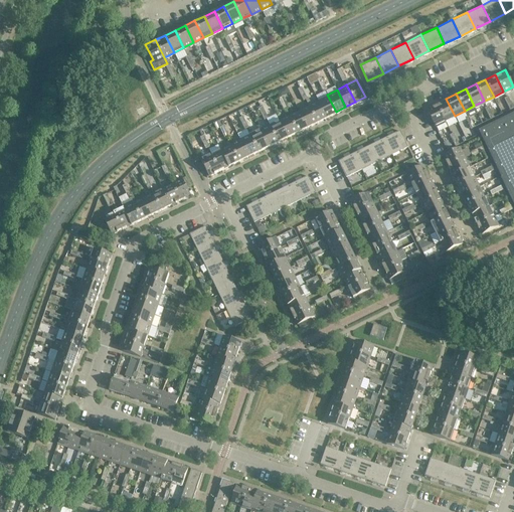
[(336,112),(327,95),(317,99),(326,117),(336,112)]
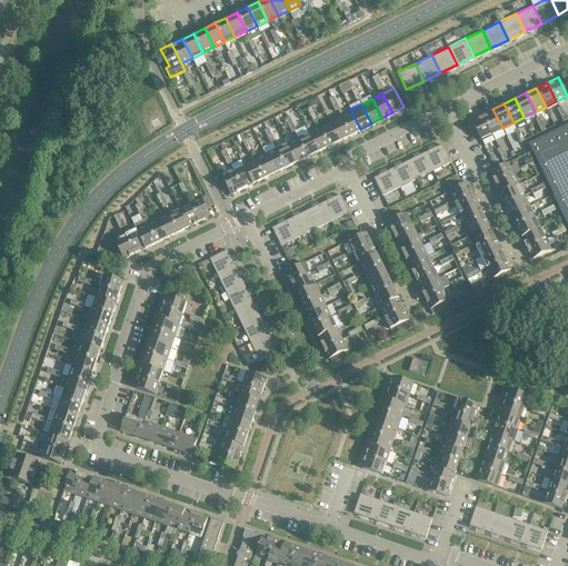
[(360,129),(350,109),(340,115),(349,133),(360,129)]
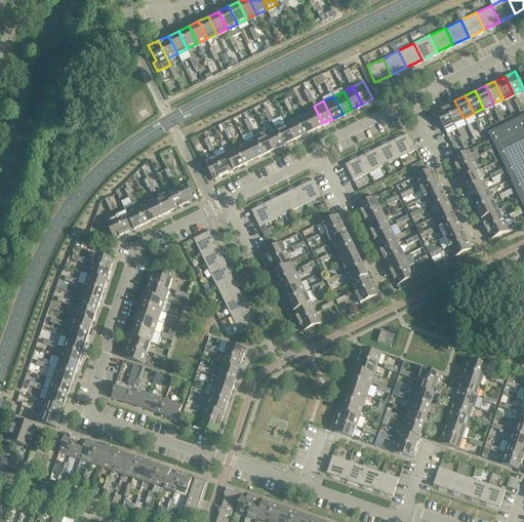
[(464,118),(454,101),(445,105),(453,122),(464,118)]
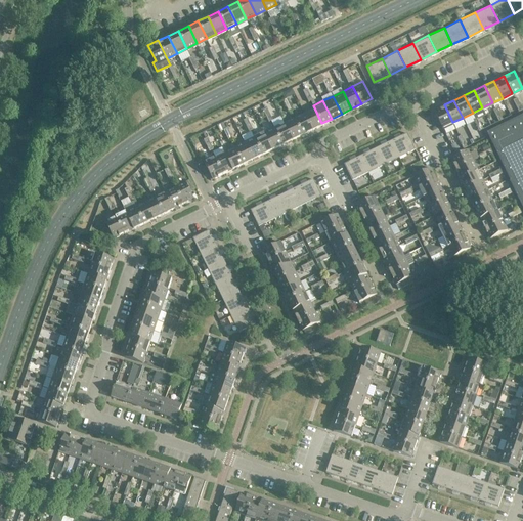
[(452,122),(444,104),(434,110),(442,127),(452,122)]
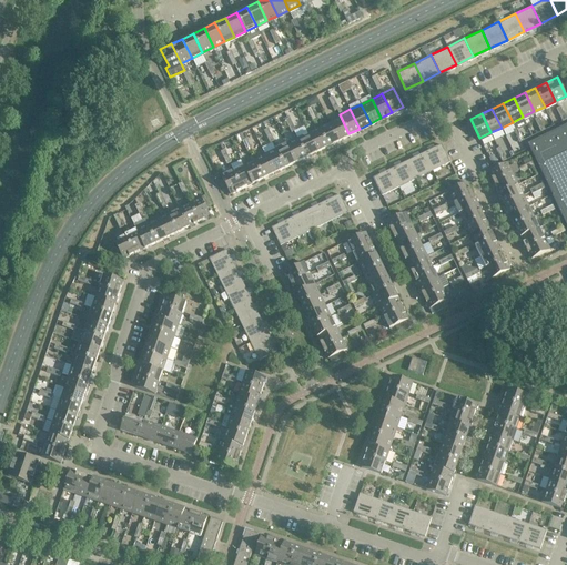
[(348,133),(340,114),(328,120),(337,139),(348,133)]
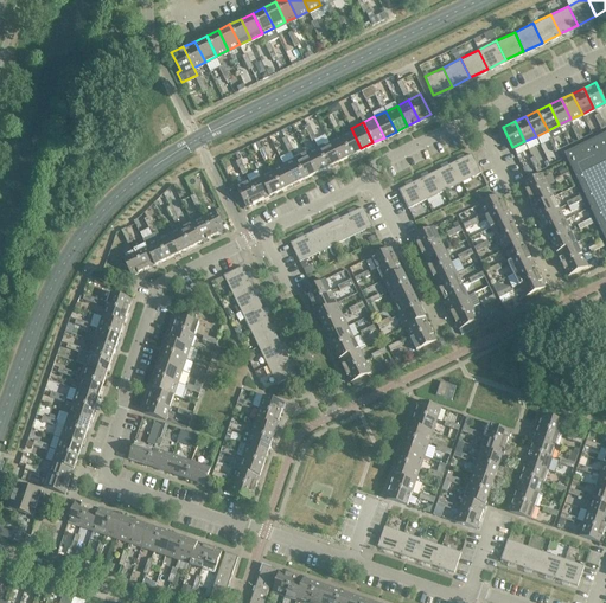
[(361,148),(351,128),(339,134),(350,154),(361,148)]
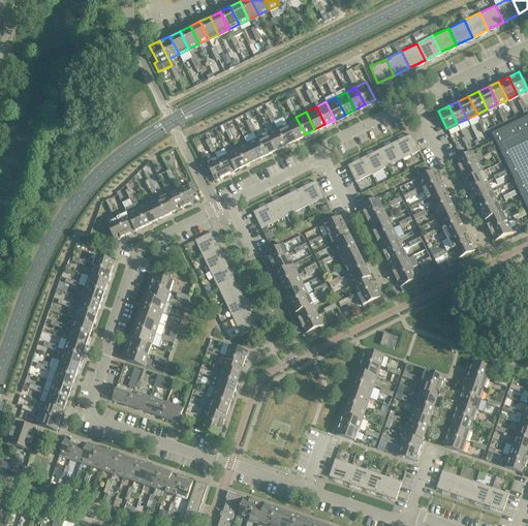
[(527,113),(527,114),(491,131),(515,180),(514,180),(527,210),(527,113)]
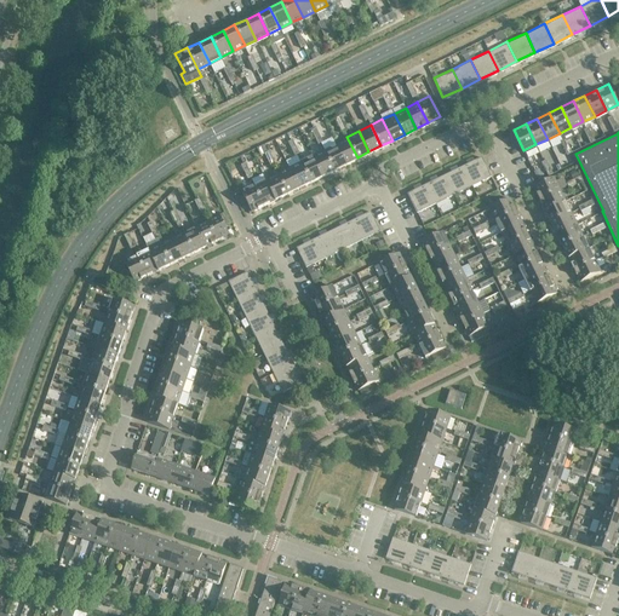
[(357,157),(347,137),(334,142),(345,163),(357,157)]
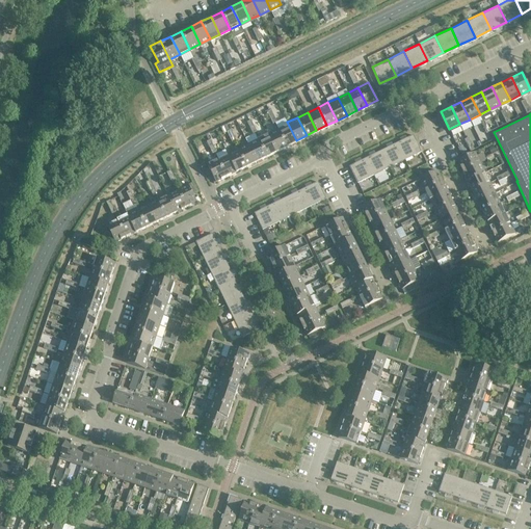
[(296,140),(287,122),(277,127),(286,144),(296,140)]
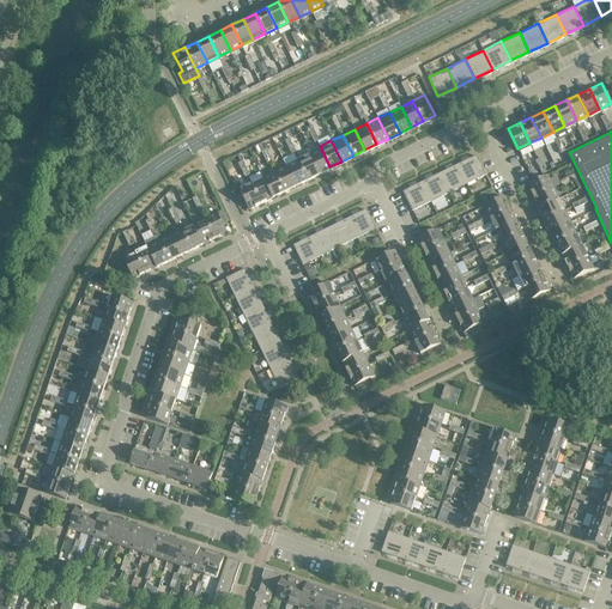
[(329,166),(320,146),(308,152),(317,172),(329,166)]
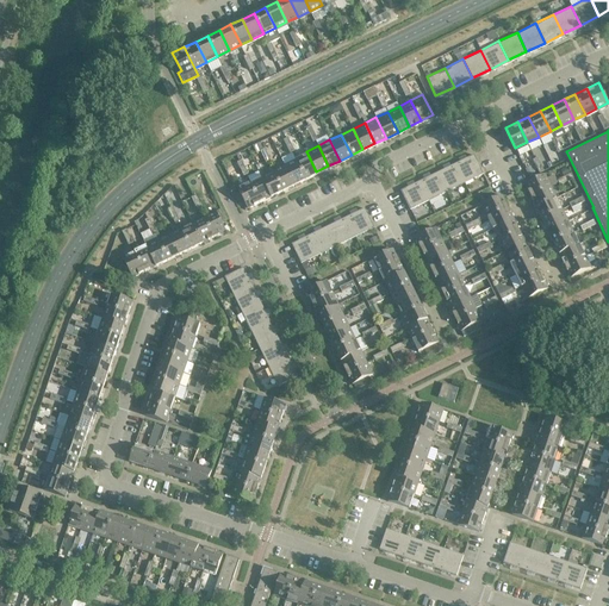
[(316,172),(306,151),(294,157),(305,177),(316,172)]
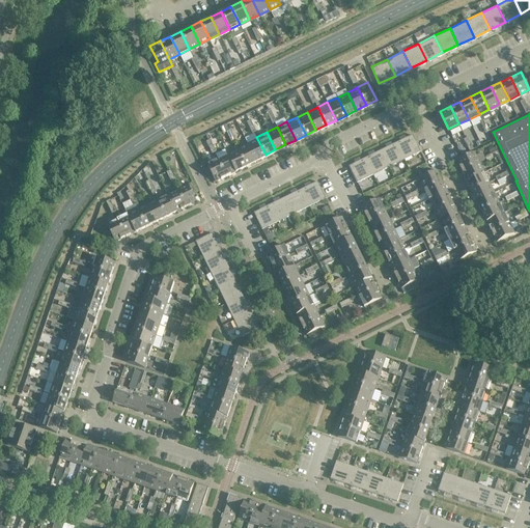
[(419,149),(412,133),(395,140),(403,158),(419,149)]
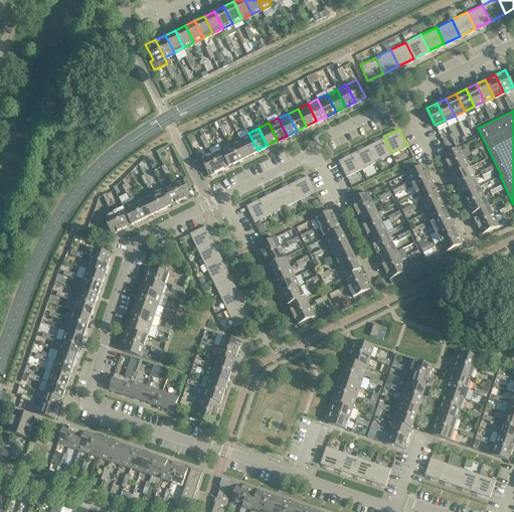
[(258,150),(248,133),(239,138),(247,155),(258,150)]
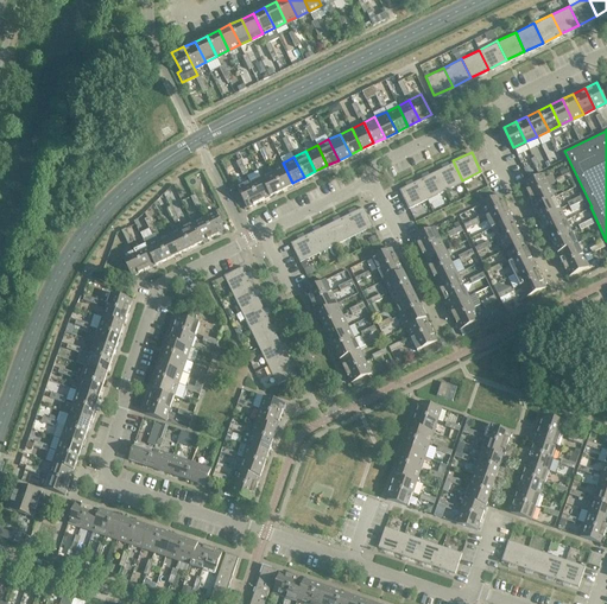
[(462,180),(453,160),(435,170),(444,189),(462,180)]
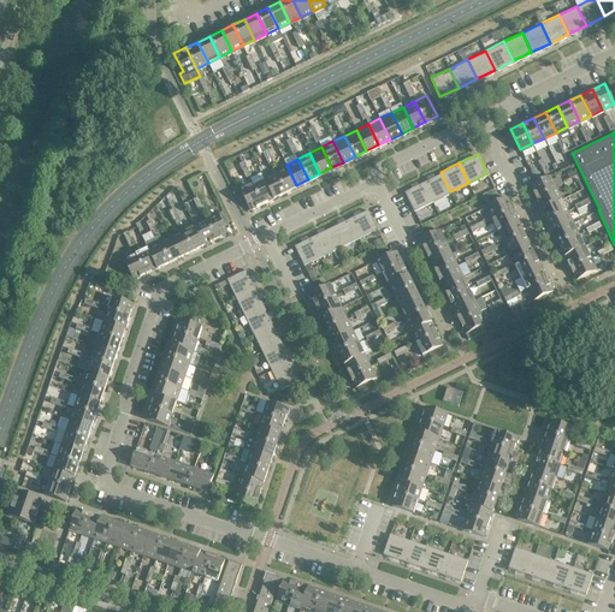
[(296,185),(287,165),(275,170),(284,190),(296,185)]
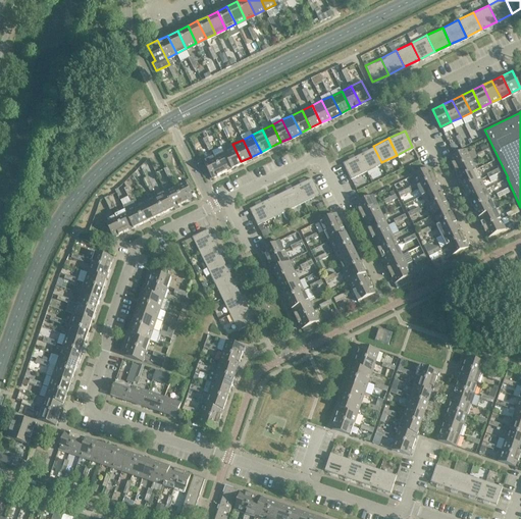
[(241,161),(232,144),(222,149),(231,166),(241,161)]
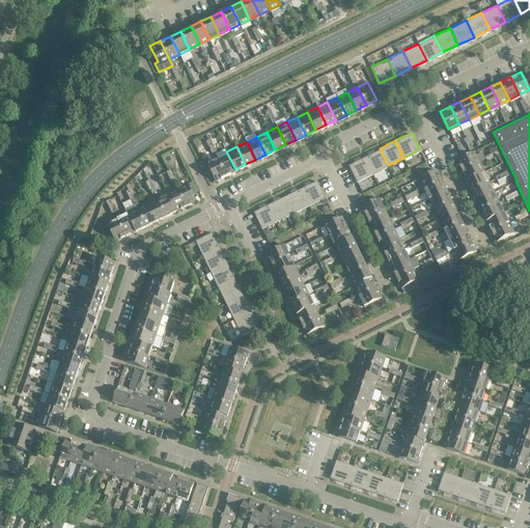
[(388,165),(380,148),(364,156),(372,172),(388,165)]
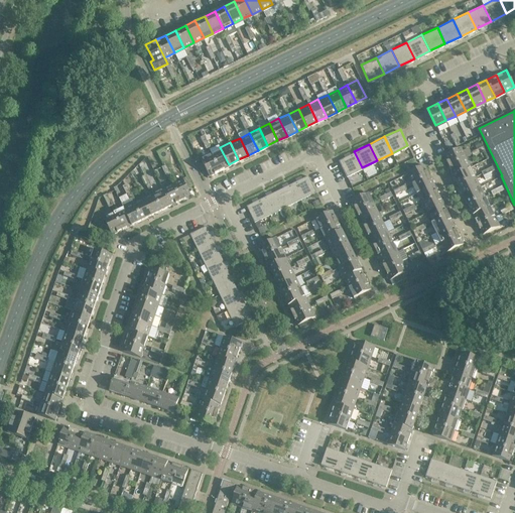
[(462,149),(460,145),(442,154),(447,164),(465,155),(471,152),(468,146),(462,149)]
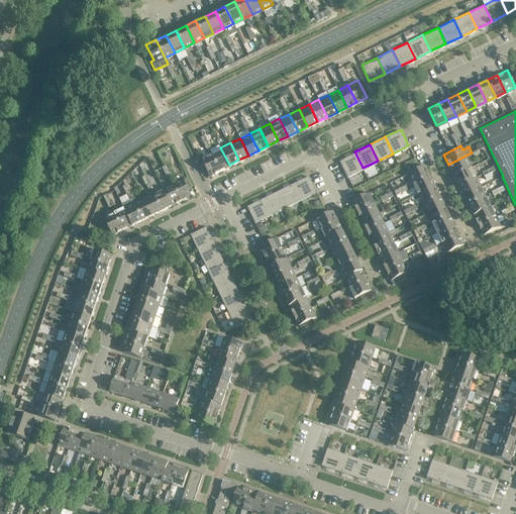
[(229,165),(220,147),(211,152),(219,170),(229,165)]
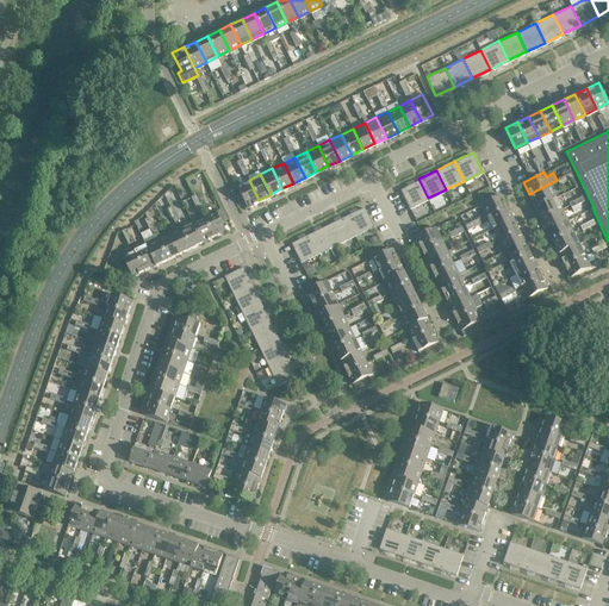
[(428,198),(418,179),(399,188),(409,207),(428,198)]
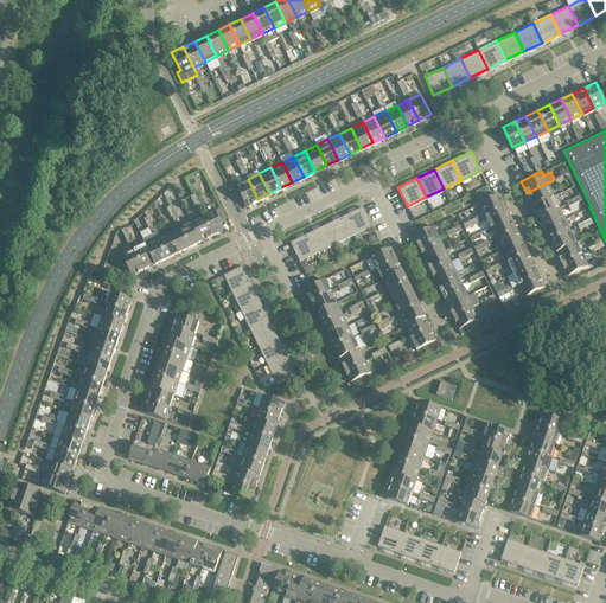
[(257,199),(248,179),(235,185),(246,205),(257,199)]
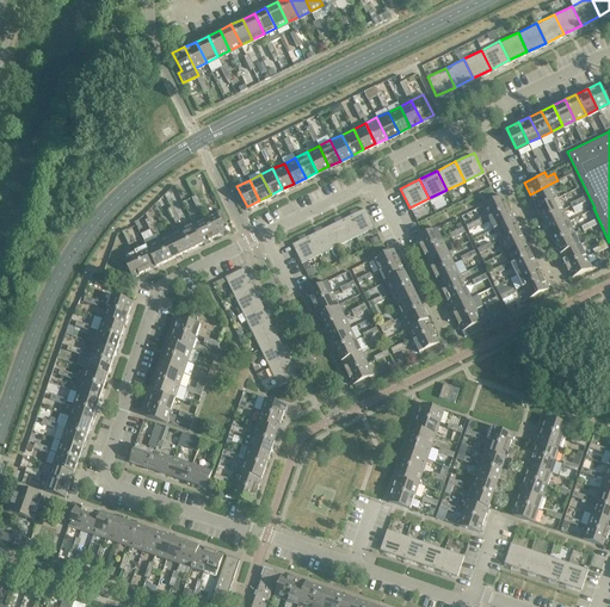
[(556,196),(550,184),(530,194),(536,205),(556,196)]
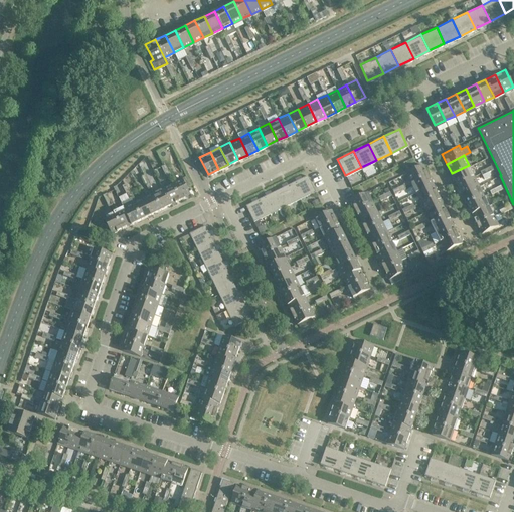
[(427,173),(422,163),(405,171),(410,181),(427,173)]
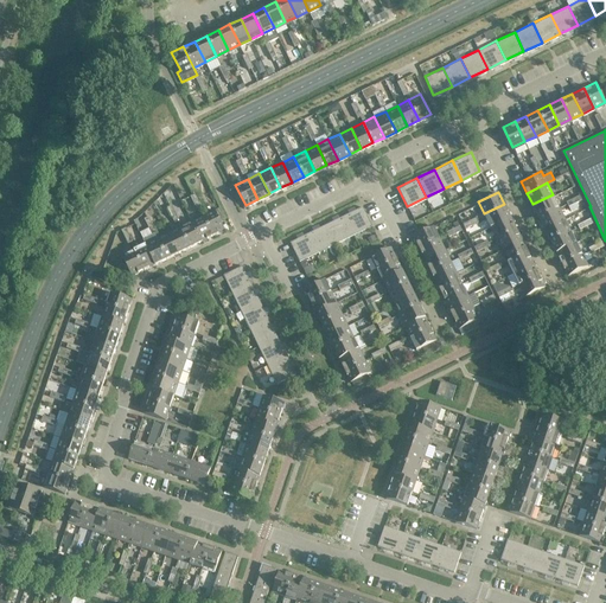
[(559,206),(553,194),(533,204),(538,216),(559,206)]
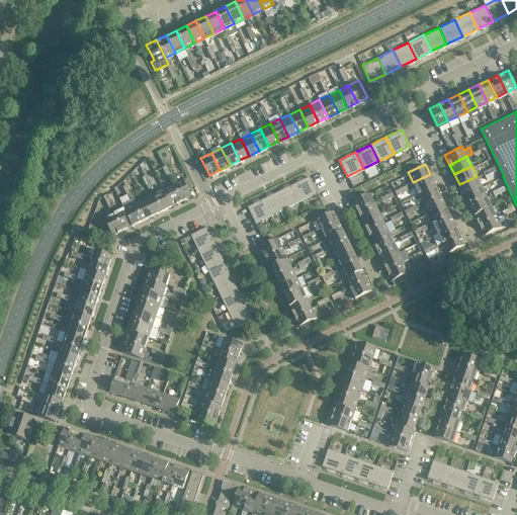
[(435,184),(430,174),(413,182),(418,192),(435,184)]
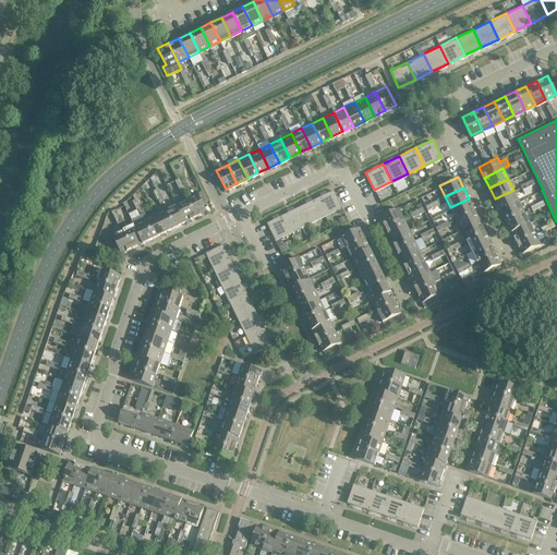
[(341,206),(333,189),(315,196),(324,214),(341,206)]
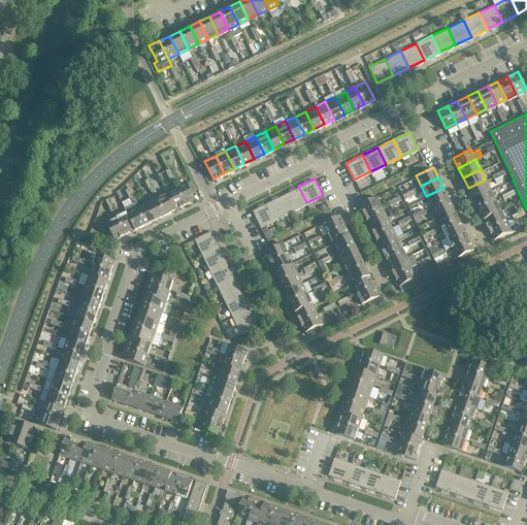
[(491,189),(486,179),(468,188),(472,198),(491,189)]
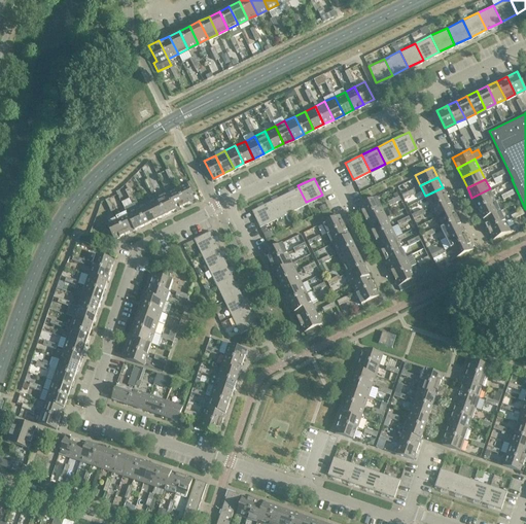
[(185,180),(175,185),(183,203),(195,199),(185,180)]
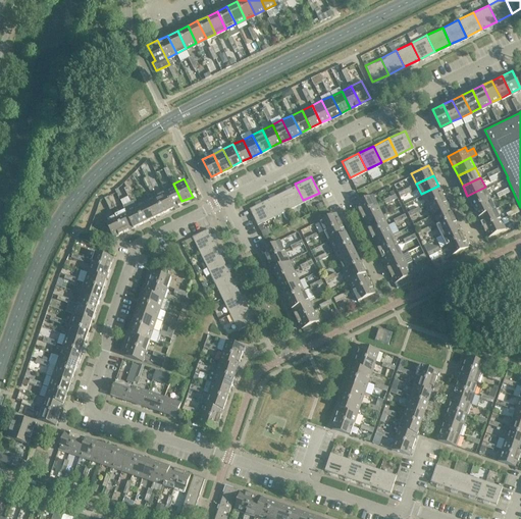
[(181,201),(173,184),(163,189),(172,206),(181,201)]
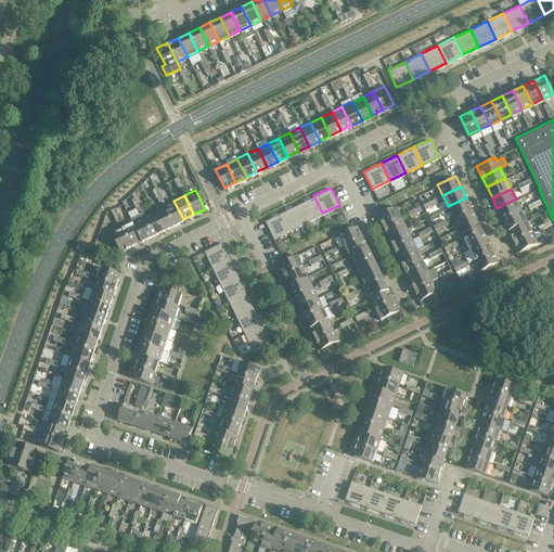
[(322,213),(313,195),(297,204),(306,221),(322,213)]
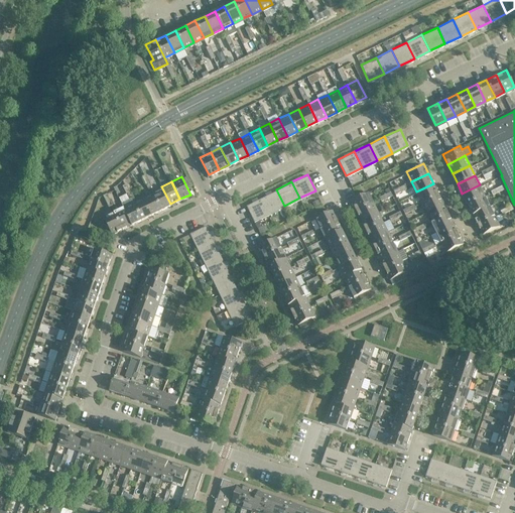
[(438,193),(433,183),(416,191),(421,202),(438,193)]
